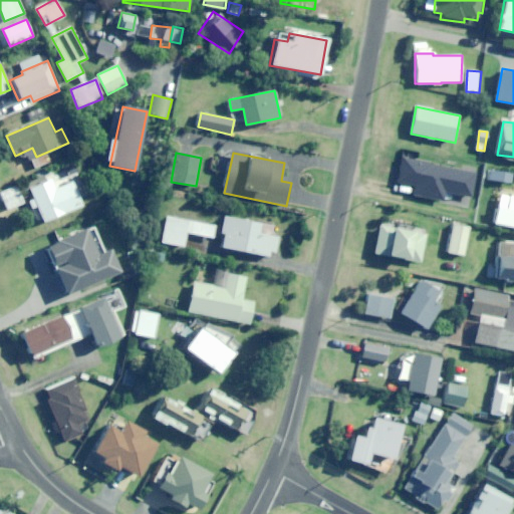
[(436,192),(443,160),(418,155),(411,187),(436,192)]
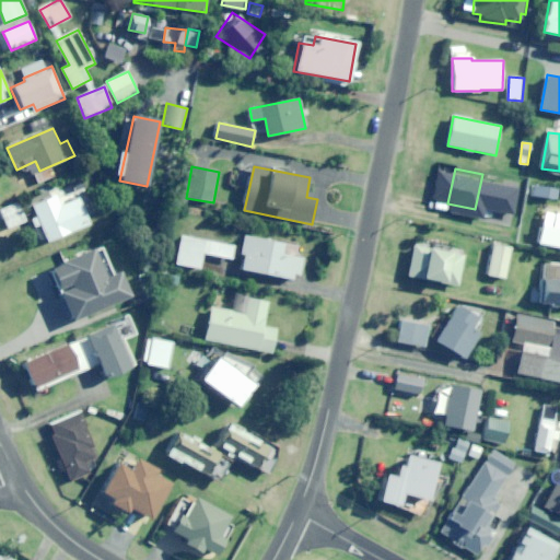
[(520,207),(522,184),(504,182),(502,206),(520,207)]
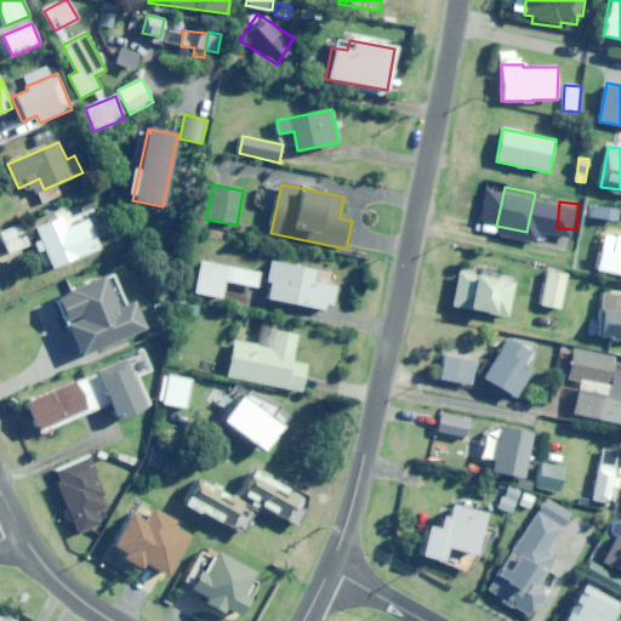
[(619,222),(620,209),(594,204),(592,217),(619,222)]
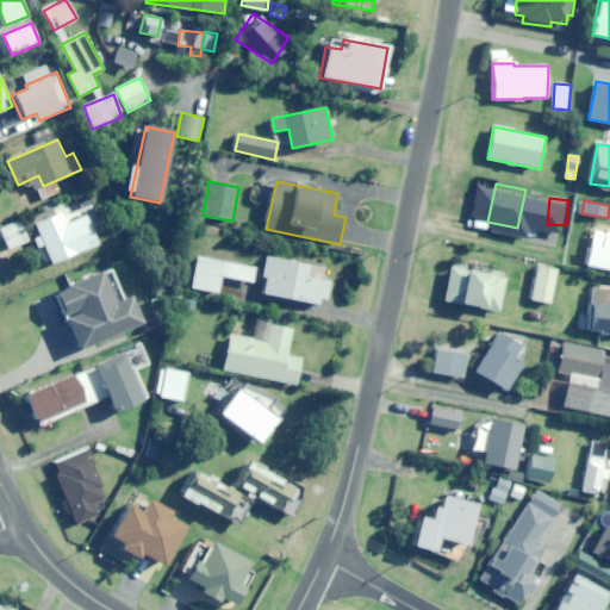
[(86,216),(66,224),(60,212),(35,223),(53,265),(98,244),(86,216)]
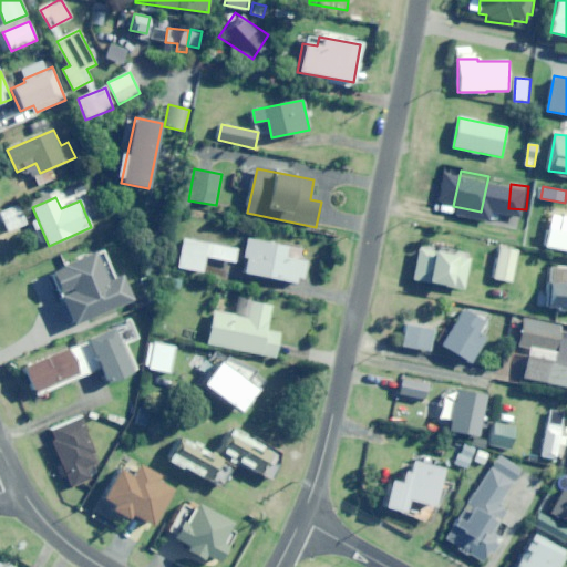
[(9,232),(27,224),(18,204),(0,212),(9,232)]
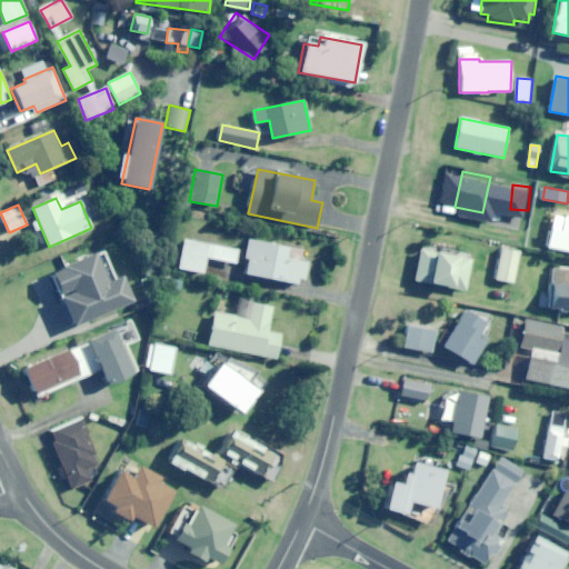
[(236,263),(238,249),(185,239),(179,268),(203,272),(207,258),(236,263)]
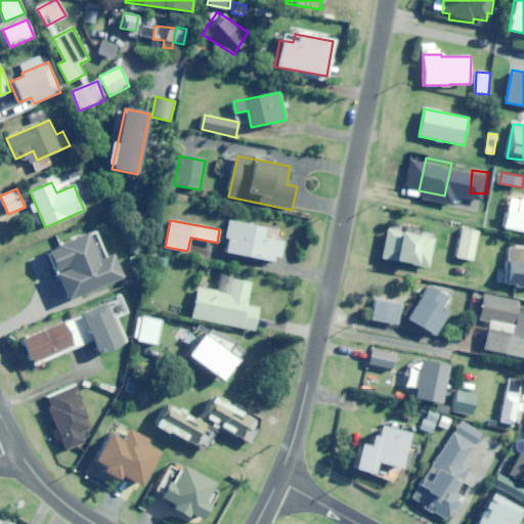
[(229,221),(222,251),(274,262),(275,257),(281,258),(286,243),(265,238),(267,229),(229,221)]
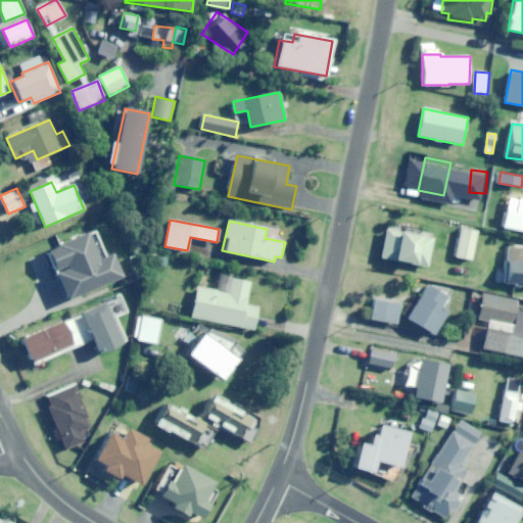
[(473,260),(479,231),(461,227),(455,256),(473,260)]
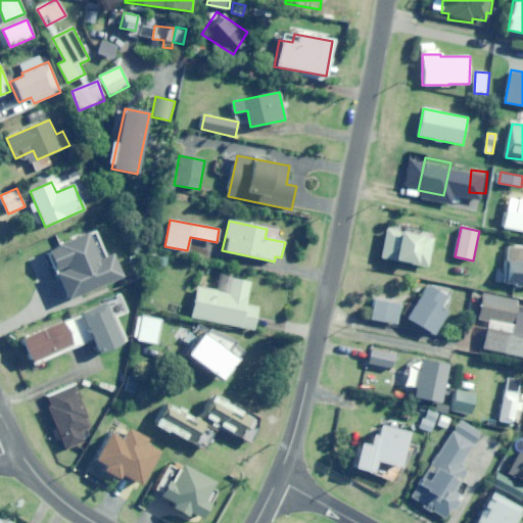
[(428,268),(434,239),(386,229),(381,257),(428,268)]
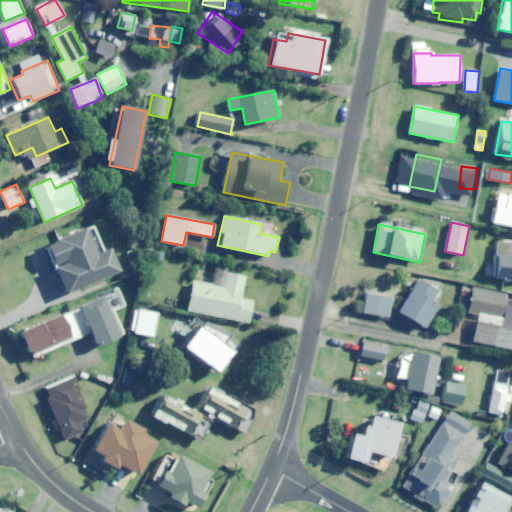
[(111,248),(103,252),(92,226),(46,245),(66,293),(121,271),(111,248)]
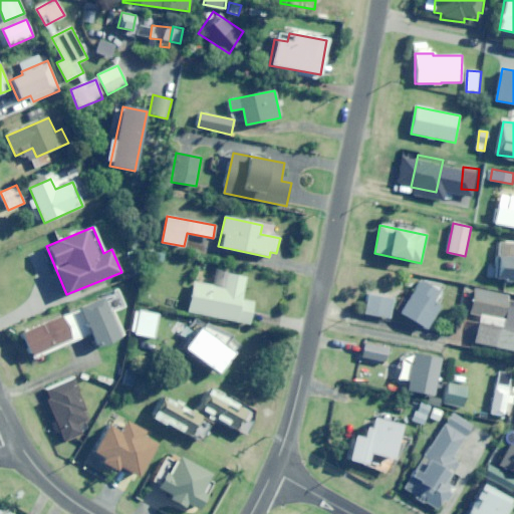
[(513,244),(500,244),(499,281),(513,281),(513,244)]
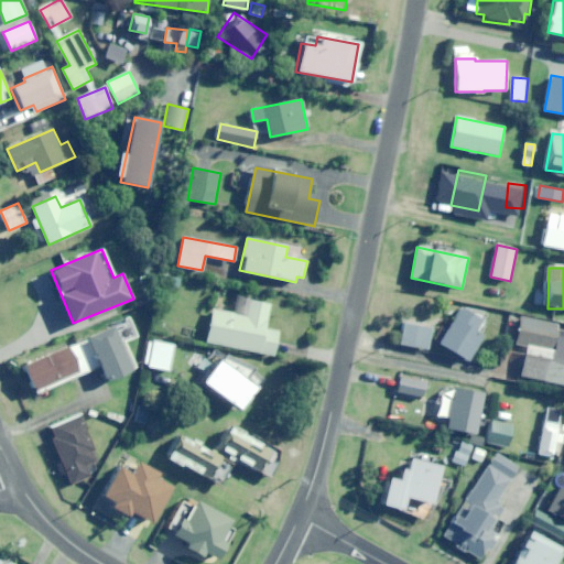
[(266,329),(270,305),(249,301),(246,316),(213,310),(206,343),(274,356),(279,332),(266,329)]
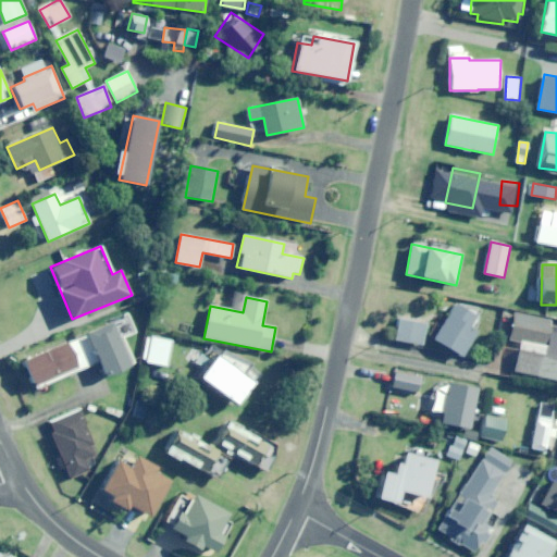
[(463,356),(482,320),(452,304),(432,339),(463,356)]
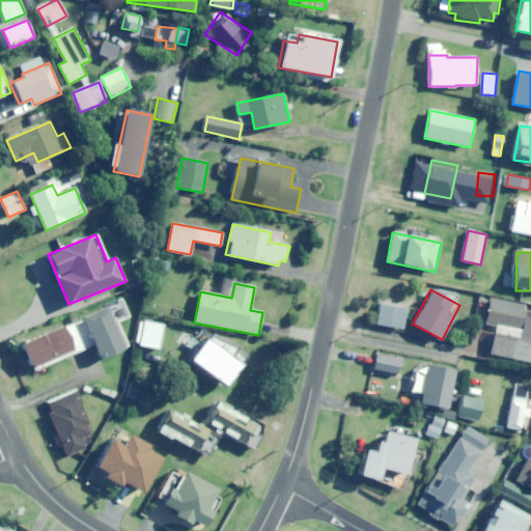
[(530,318),(523,316),(525,306),(492,299),(486,320),(521,329),(519,339),(496,334),(491,355),(530,363),(530,318)]
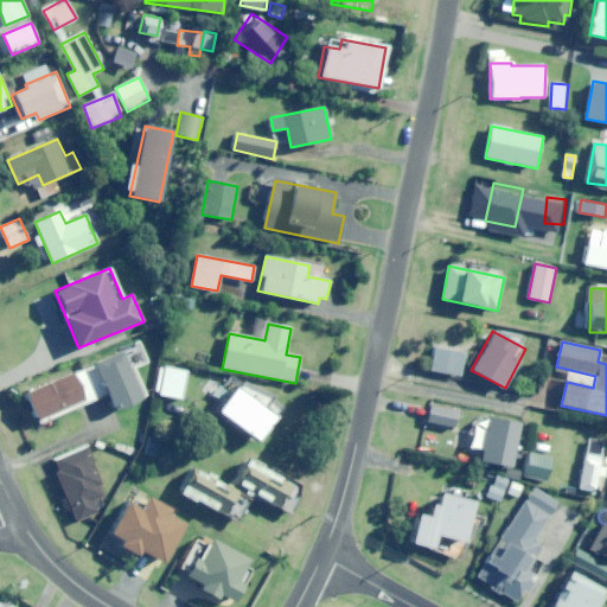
[(134,368),(147,362),(140,345),(93,363),(94,365),(25,393),(36,421),(107,393),(114,410),(146,397),(134,368)]
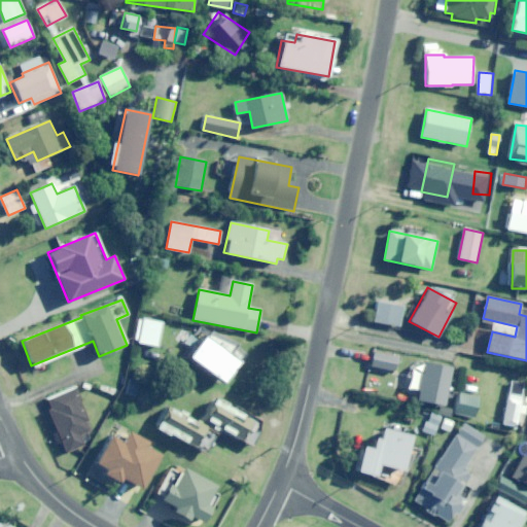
[(399,327),(403,307),(377,302),(373,321),(399,327)]
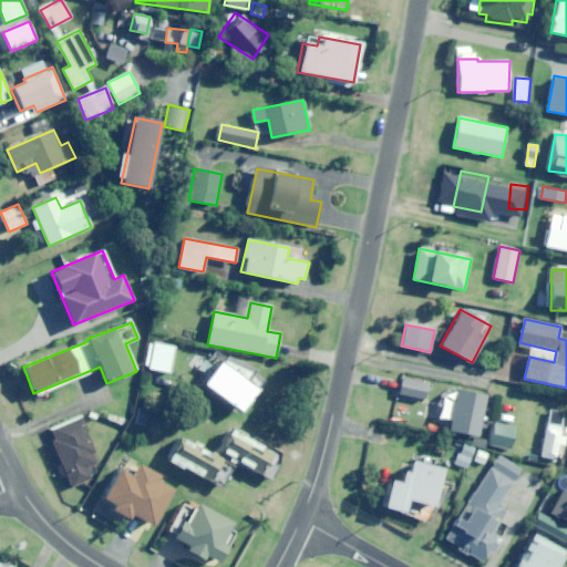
[(171,373),(176,347),(150,342),(145,368),(171,373)]
